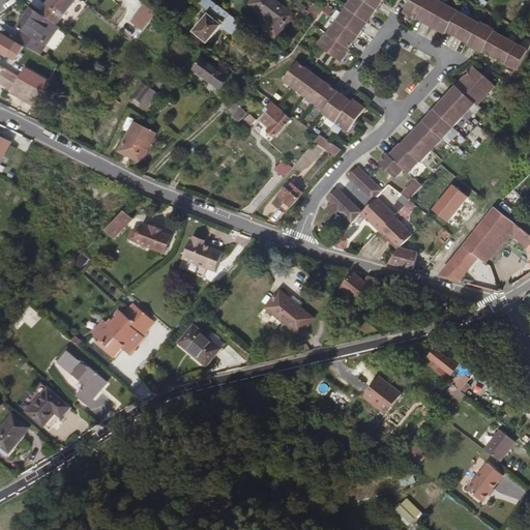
[(41,9),(57,20),(66,8),(55,0),(47,0),(46,1),(48,2),(41,9)]
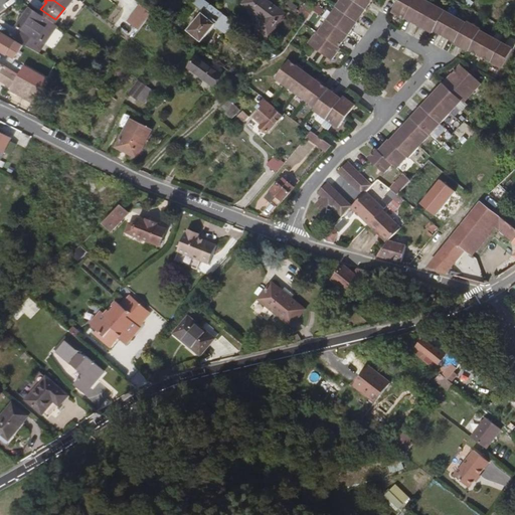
[(205,8),(210,1),(208,0),(194,0),(203,6),(205,8)]
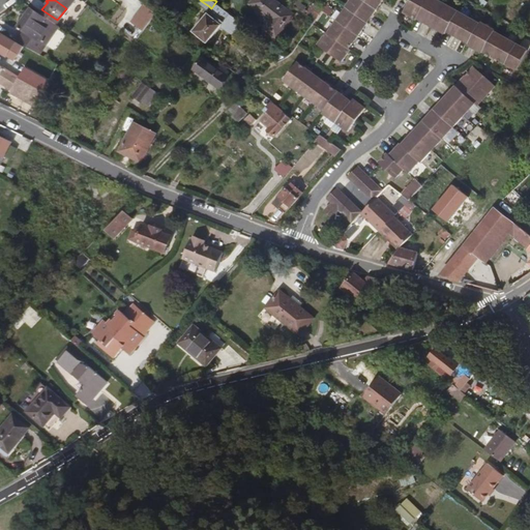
[(276,35),(294,12),(276,0),(252,0),(251,2),(270,17),(263,26),(276,35)]
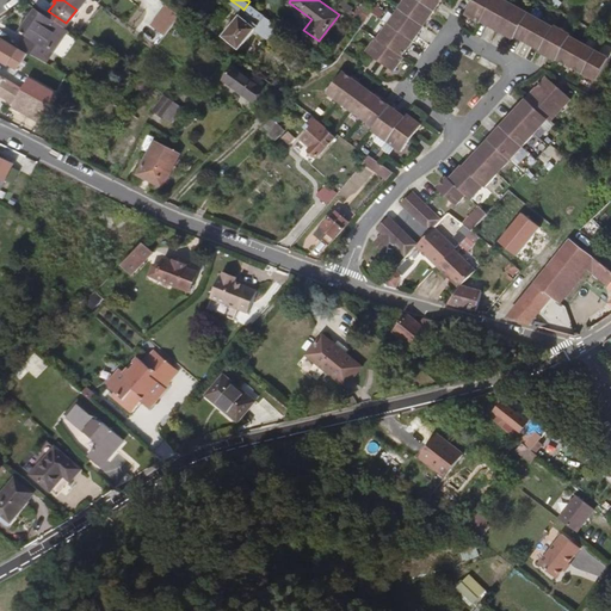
[(450,0),(409,0),(403,8),(406,11),(386,38),(382,36),(370,51),(384,62),(397,73),(411,57),(409,55),(419,42),(430,28),(440,14),(450,0)]
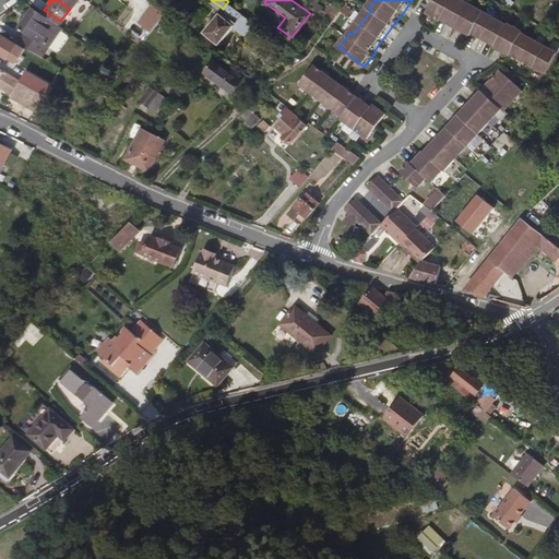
[(558,58),(558,56),(526,37),(526,35),(512,26),(510,27),(462,0),(440,0),(431,16),(443,23),(444,22),(459,31),(474,39),(476,36),(498,49),(498,51),(512,60),(514,59),(547,78),(558,58)]
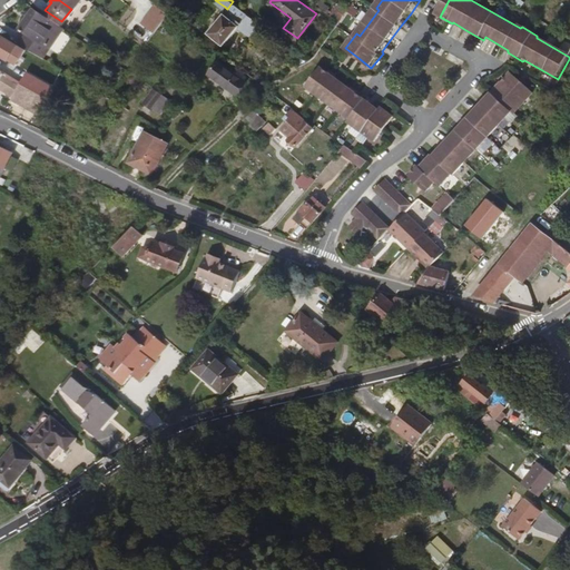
[(238,26),(248,13),(233,1),(227,9),(225,7),(208,28),(226,42),(238,26)]
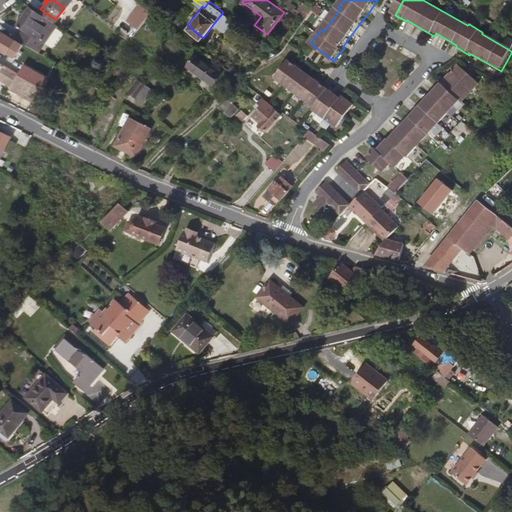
[(139,3),(125,19),(137,30),(151,14),(139,3)]
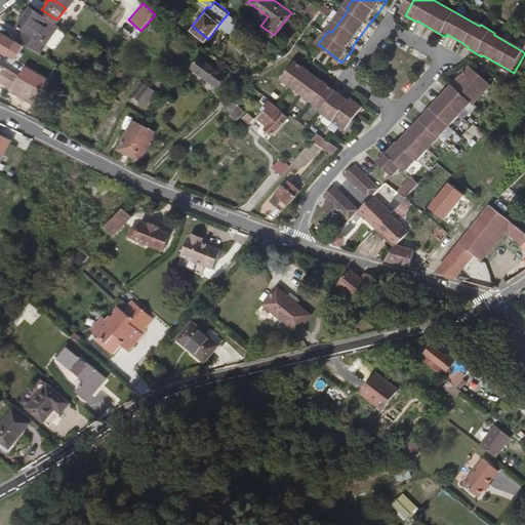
[(44,25),(36,19),(40,12),(30,5),(18,23),(23,26),(38,34),(44,25)]
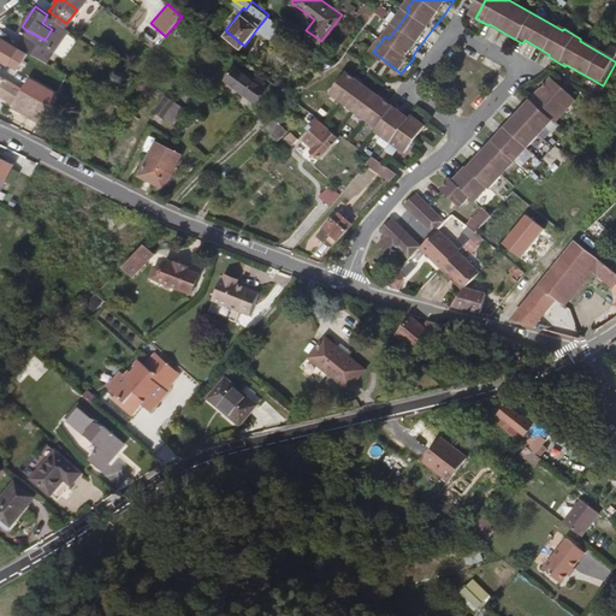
[(18,43),(46,59),(66,28),(47,15),(42,23),(52,29),(45,40),(27,30),(18,43)]
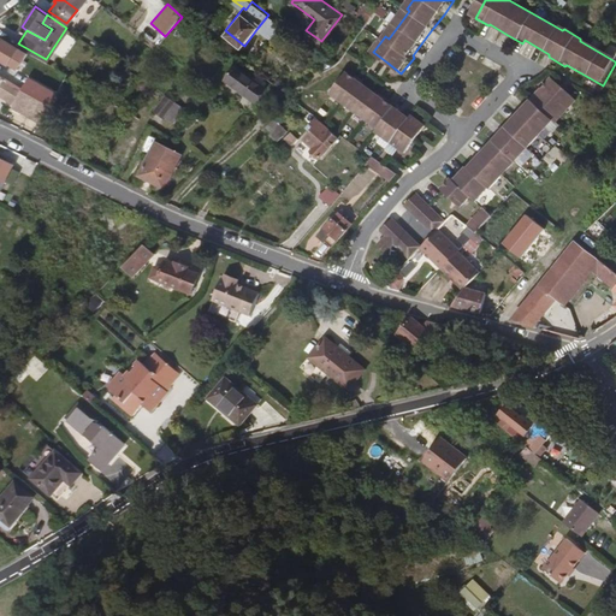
[(271,36),(280,24),(268,15),(258,28),(271,36)]
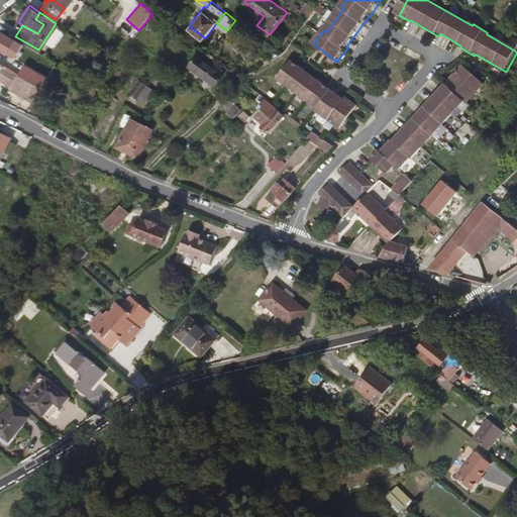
[(9,47),(16,52),(21,42),(1,30),(0,31),(0,49),(5,54),(9,47)]
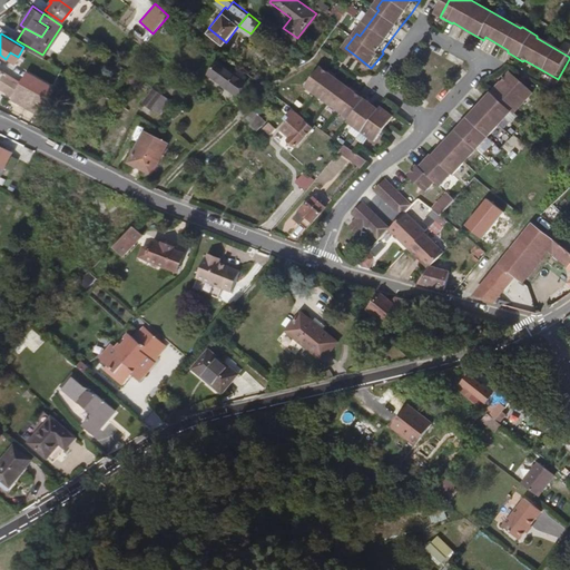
[(235,98),(246,88),(224,62),(212,74),(235,98)]
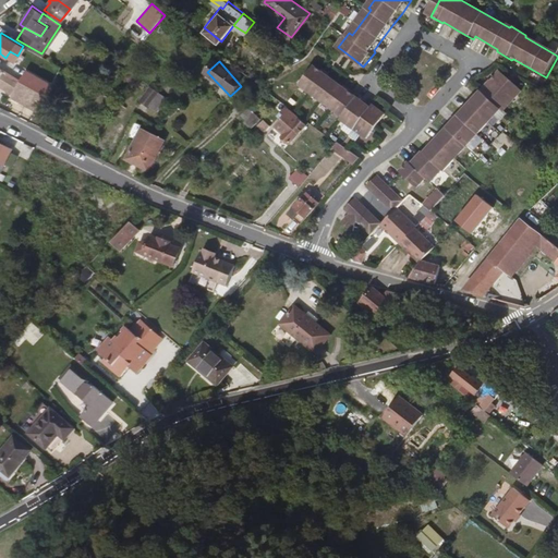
[(317,64),(303,84),(346,114),(342,119),(370,140),(389,116),(376,105),(374,107),(317,64)]
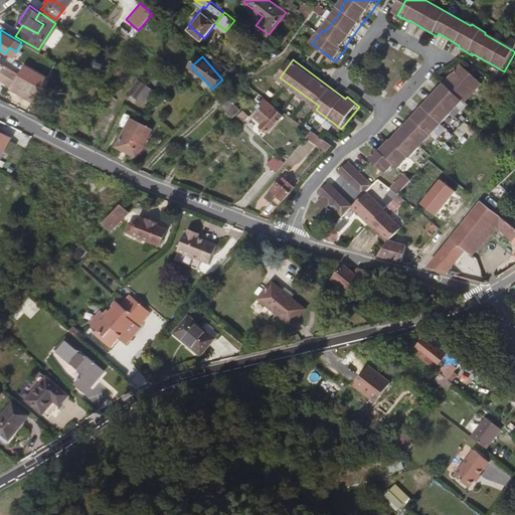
[(0,71),(3,73),(2,75),(12,82),(12,84),(23,93),(22,96),(32,102),(41,86),(19,72),(8,65),(0,60),(0,71)]
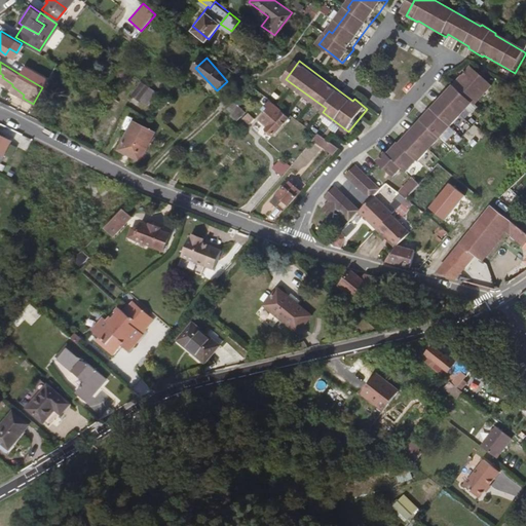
[(20,74),(23,68),(11,62),(8,67),(20,74)]
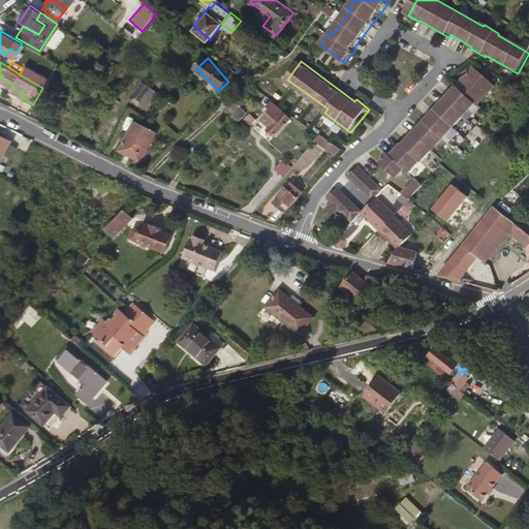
[(42,88),(48,80),(25,66),(23,68),(20,74),(42,88)]
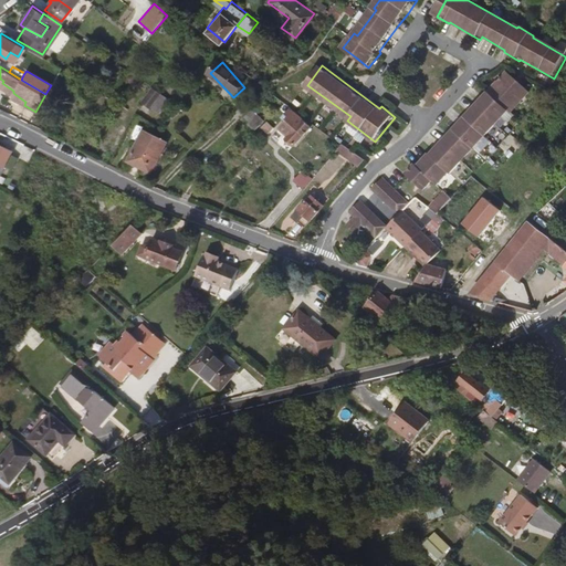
[(512,114),(515,116),(534,97),(511,75),(432,156),(431,155),(419,166),(417,164),(407,175),(430,198),(512,114)]
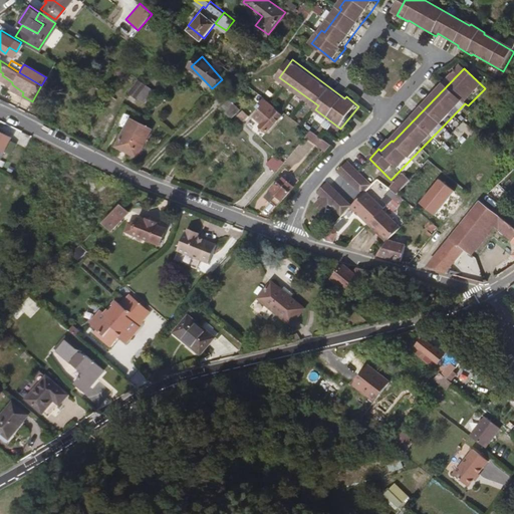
[(129,90),(138,97),(148,85),(138,78),(129,90)]
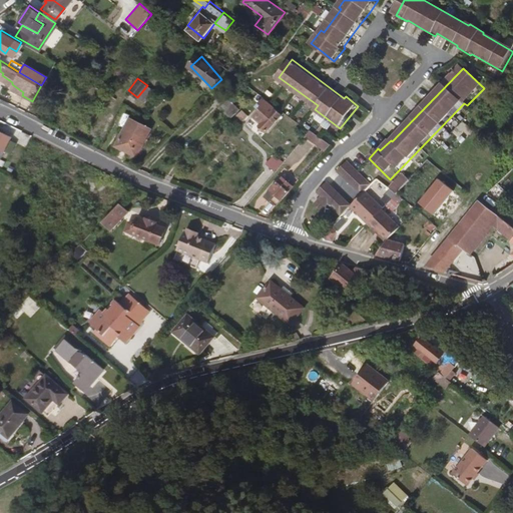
[(231,102),(236,108),(245,101),(238,94),(245,87),(242,84),(229,96),(233,100),(231,102)]
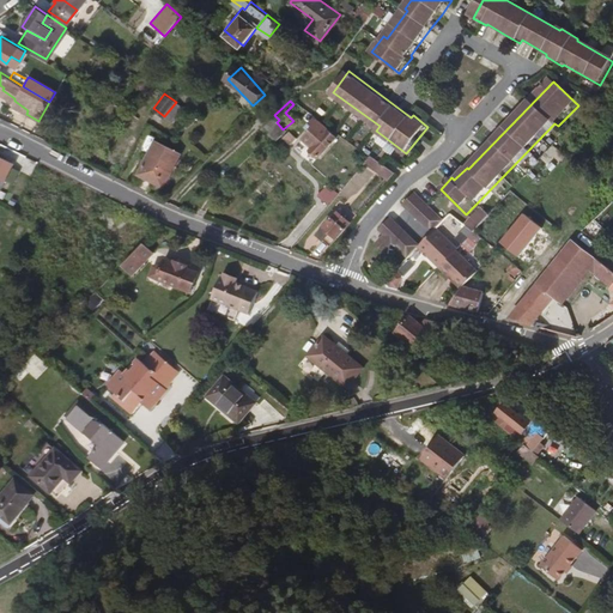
[(319,157),(335,135),(313,119),(305,127),(310,129),(304,138),(313,144),(308,149),(319,157)]
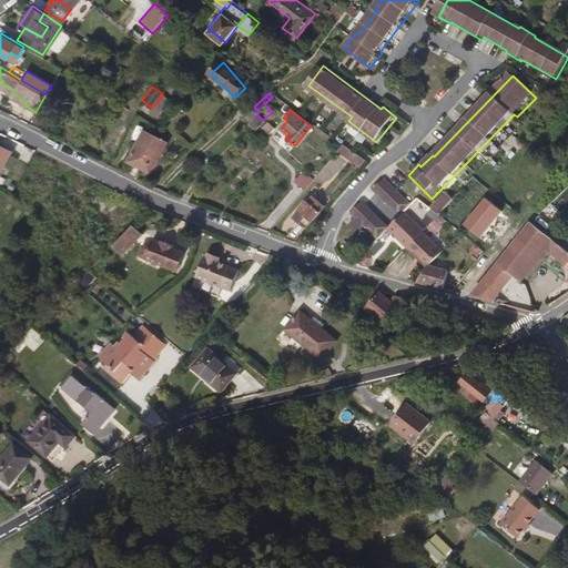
[(127,159),(149,170),(160,151),(138,139),(127,159)]
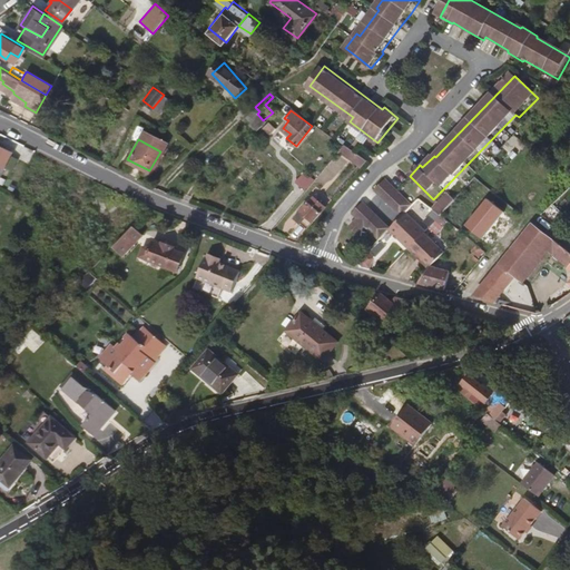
[(346,158),(353,149),(345,144),(337,153),(346,158)]
